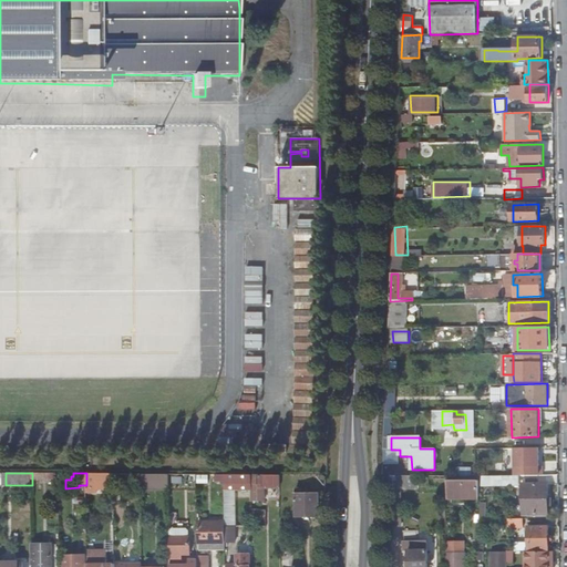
[(238,483),(253,483),(253,476),(253,475),(233,474),(233,490),(238,490),(238,483)]
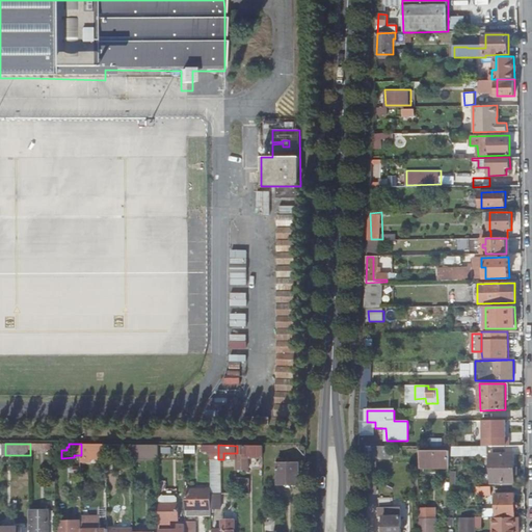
[(367,446),(367,494),(376,494),(376,458),(393,457),(393,447),(367,446)]
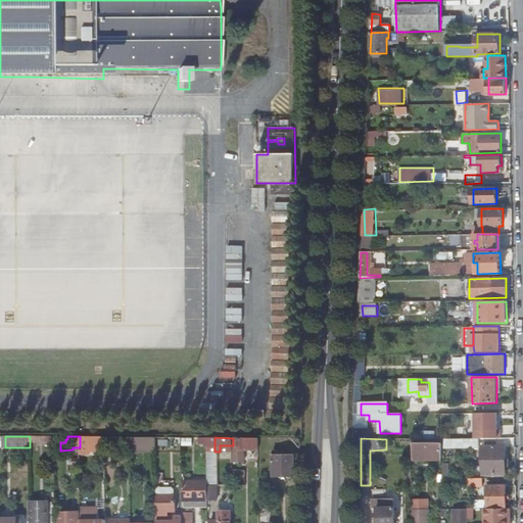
[(445,439),(444,448),(479,448),(479,439),(445,439)]
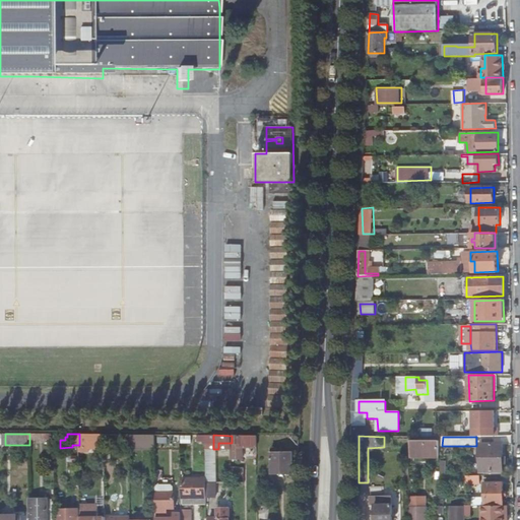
[(441,440),(412,439),(412,453),(441,454),(441,440)]
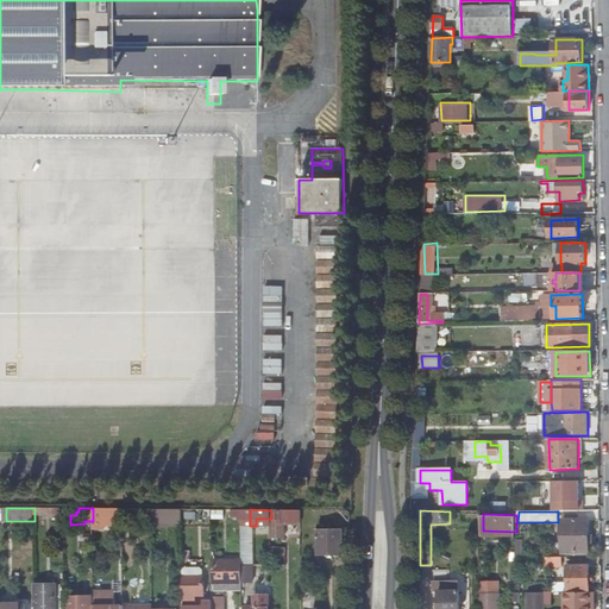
[(563,520),(563,553),(589,553),(588,519),(563,520)]
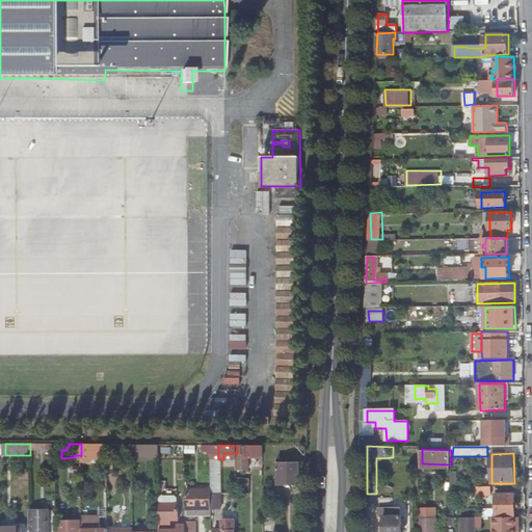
[(278,463),(278,484),(300,484),(299,463),(278,463)]
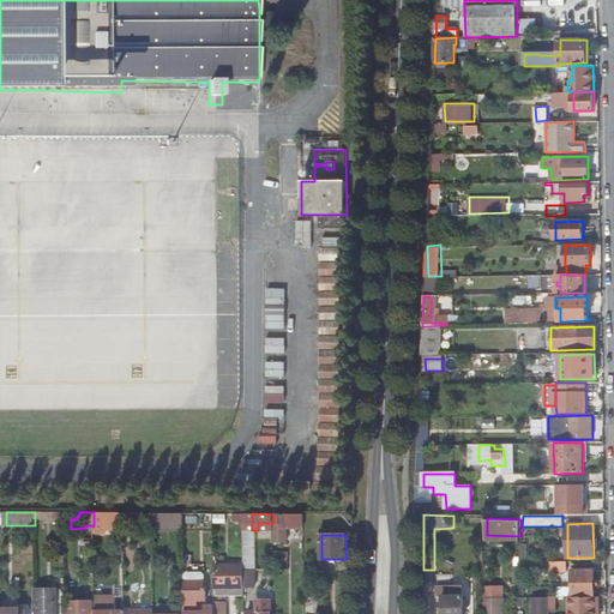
[(567,561),(551,561),(551,571),(567,571),(567,561)]
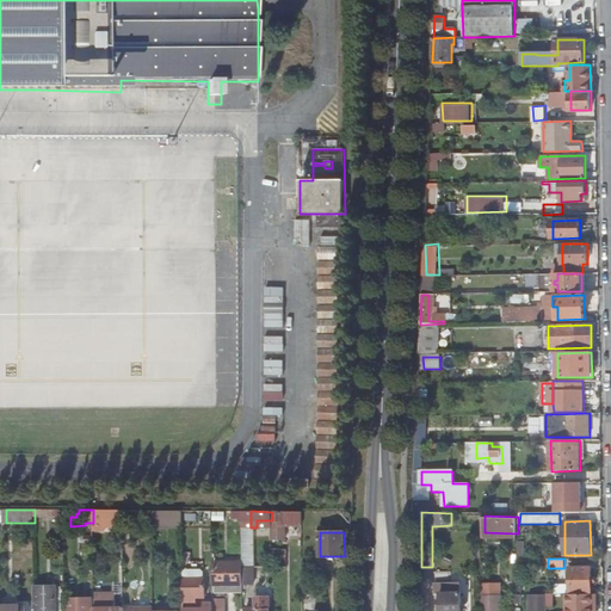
[(244,592),(244,585),(244,567),(244,562),(216,563),(216,593),(244,592)]
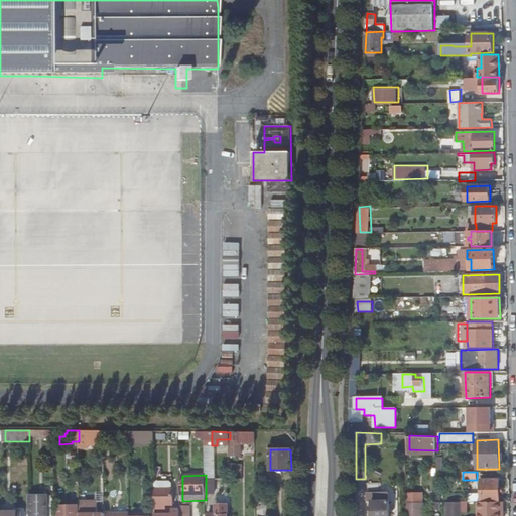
[(206,479),(206,494),(215,494),(215,479),(206,479)]
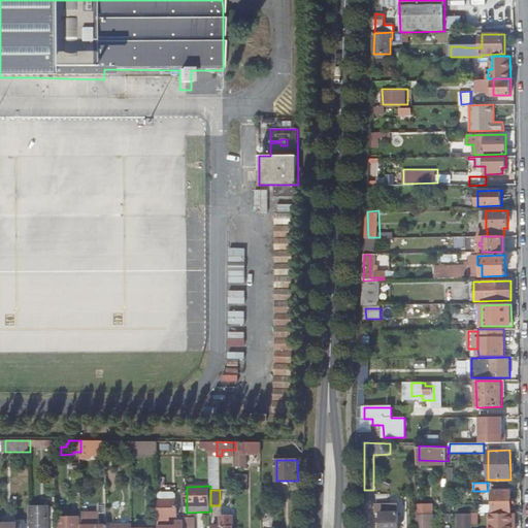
[(492,505),(492,506),(492,514),(501,514),(501,512),(510,512),(510,491),(492,491),(492,497),(495,497),(495,505),(492,505)]
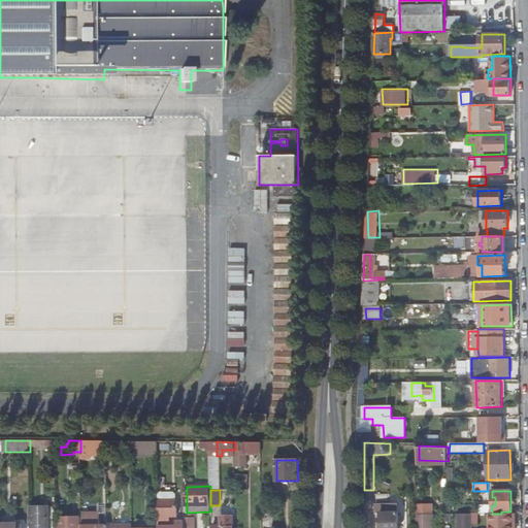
[(185,527),(185,522),(177,522),(177,526),(170,527),(170,517),(177,517),(177,500),(159,501),(159,527),(185,527)]
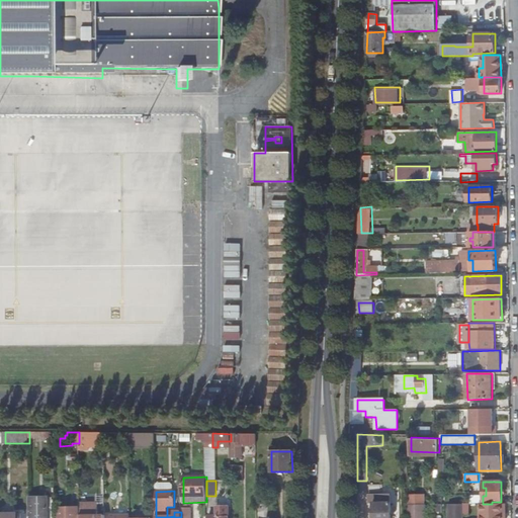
[(47,517),(48,497),(29,497),(29,516),(32,516),(31,517),(47,517)]
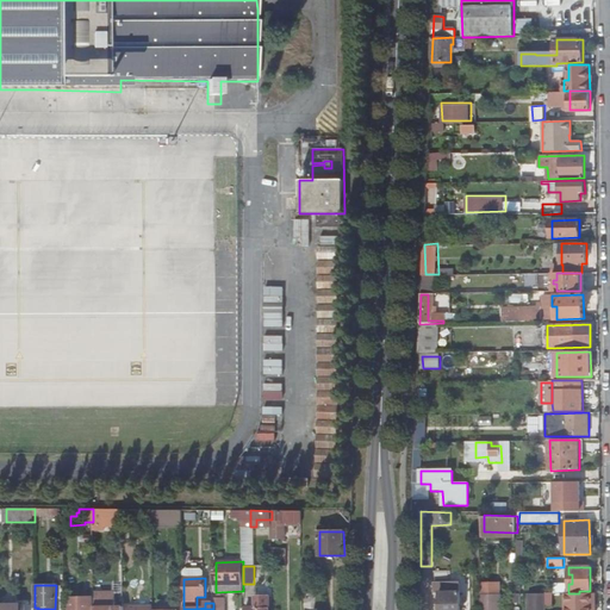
[(55,609),(64,609),(64,585),(56,585),(55,609)]
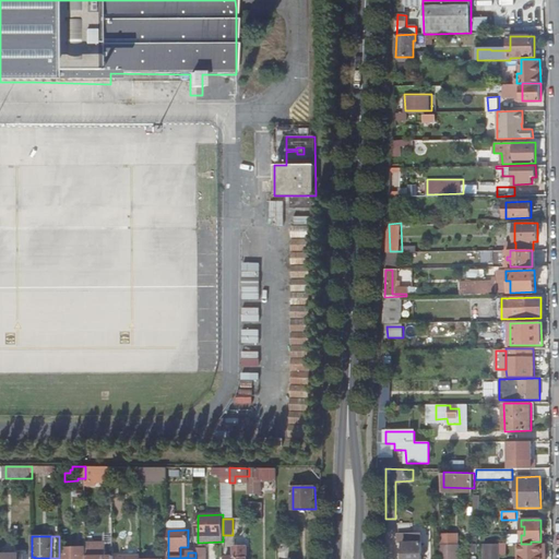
[(421,558),(421,543),(403,543),(403,558),(421,558)]
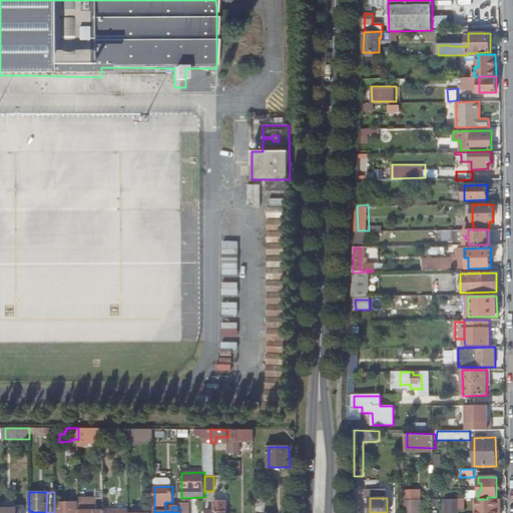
[(405,499),(405,512),(422,512),(422,499),(405,499)]
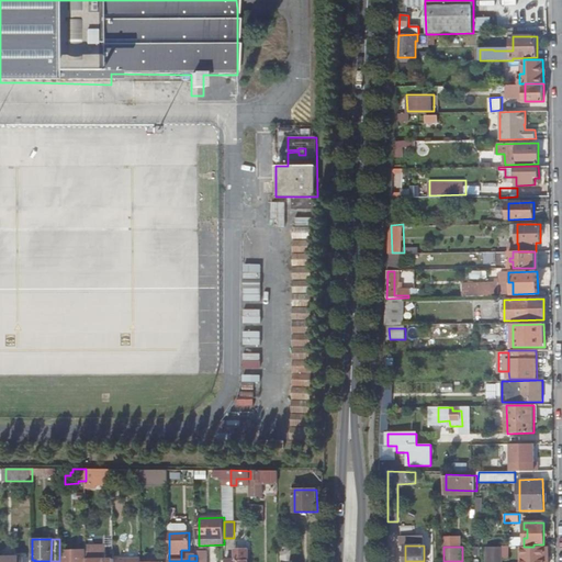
[(503,561),(503,559),(503,547),(489,548),(487,561),(503,561)]
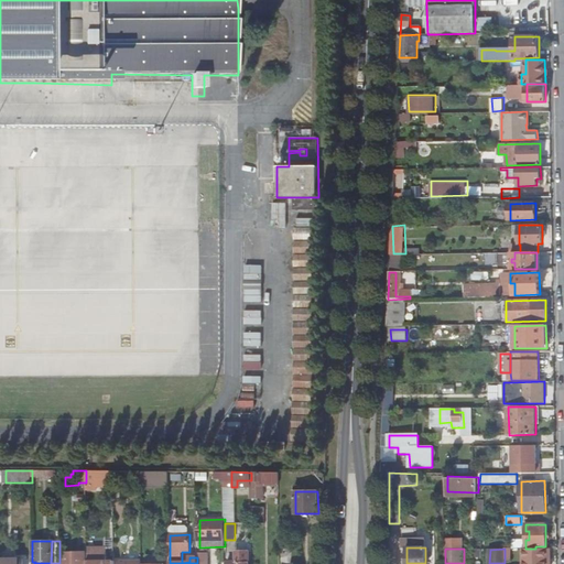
[(545,563),(546,550),(522,550),(521,563),(545,563)]
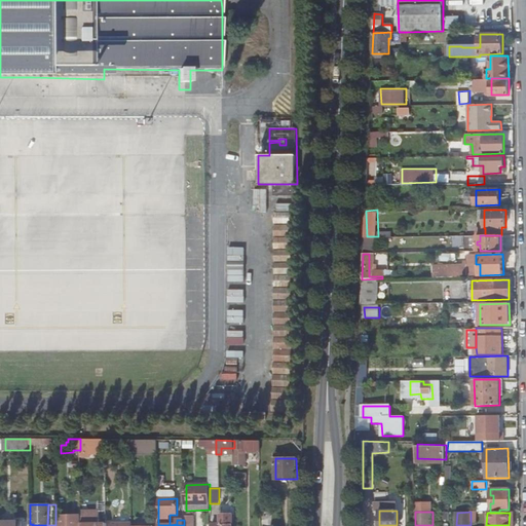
[(213,524),(213,525),(232,525),(232,515),(221,515),(221,524),(213,524)]
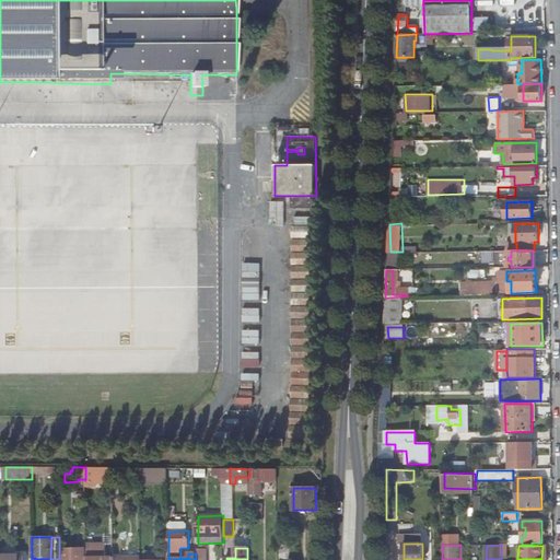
[(278,548),(278,559),(289,559),(290,548),(278,548)]
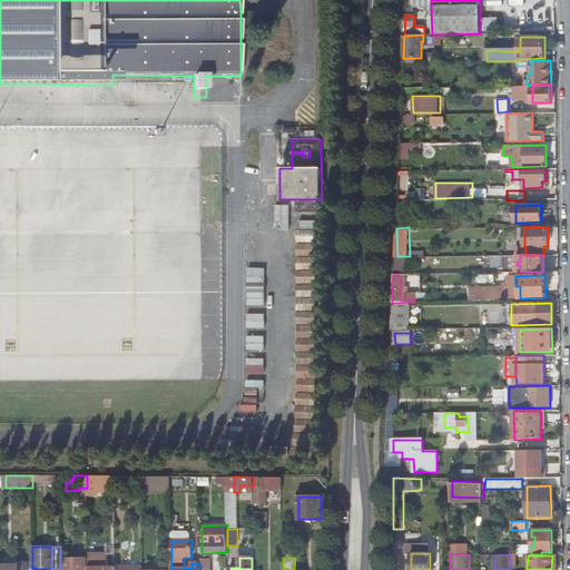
[(66,569),(88,569),(89,568),(88,559),(66,559),(66,569)]
